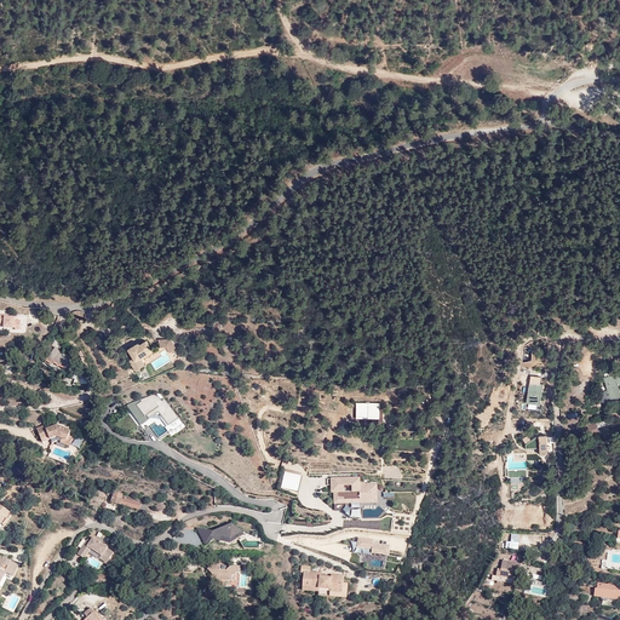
[(21,317),(0,315),(0,326),(19,328),(21,317)]
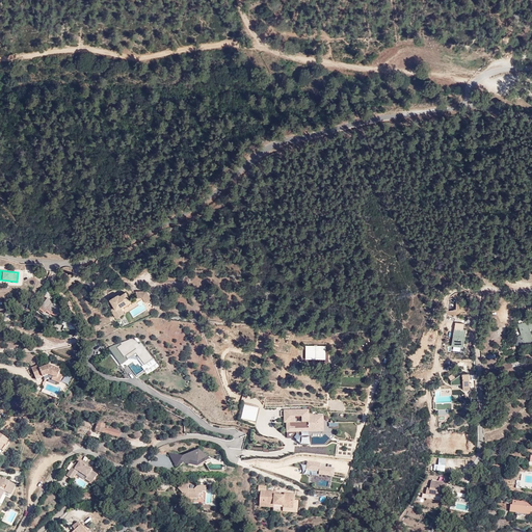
[(134,282),(136,289),(141,289),(144,293),(145,292),(147,294),(149,293),(148,291),(150,290),(148,285),(145,284),(142,283),(139,282),(134,282)]
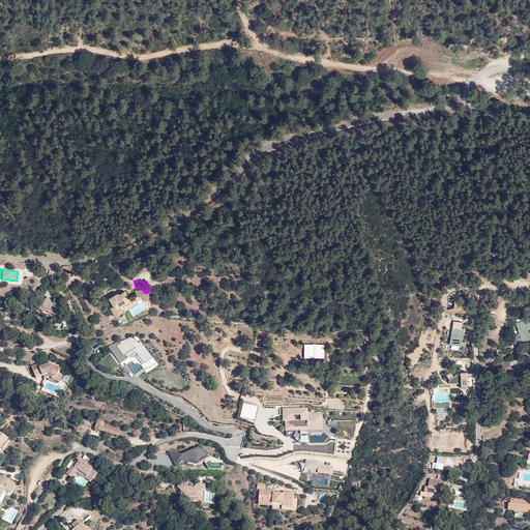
[(117,283),(108,289),(113,296),(110,298),(115,306),(123,301),(121,297),(129,291),(123,282),(118,285),(117,283)]
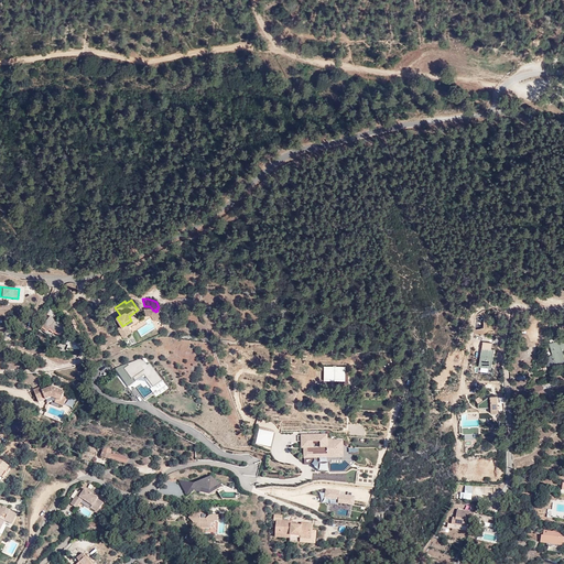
[(51,313),(43,324),(47,328),(50,326),(54,329),(55,328),(60,332),(65,324),(61,321),(51,313)]
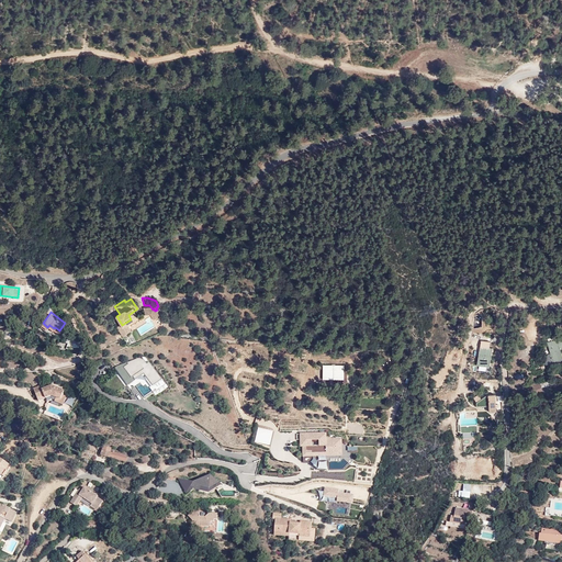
[(561,337),(548,343),(551,353),(544,355),(547,366),(561,360),(561,353),(561,349),(561,348),(561,337)]
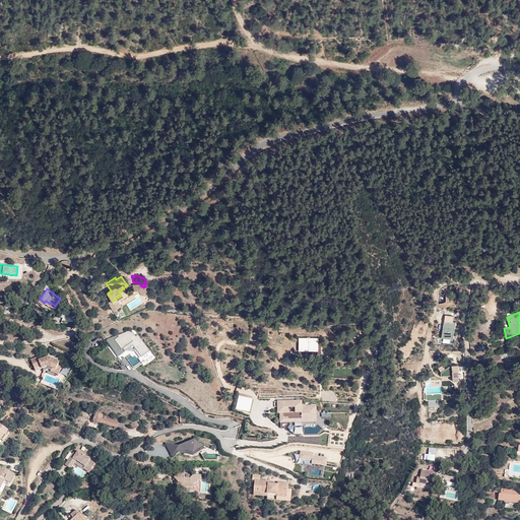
[(68,314),(55,316),(56,322),(69,320),(68,314)]
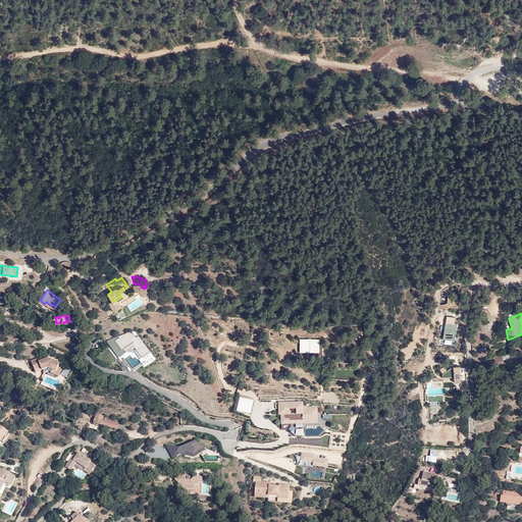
[(444,340),(455,340),(456,322),(445,322),(444,340)]
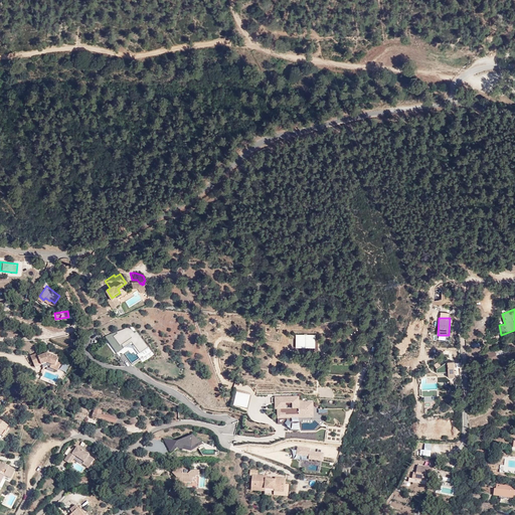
[(124,354),(131,366),(142,360),(142,362),(152,356),(138,330),(133,333),(129,325),(106,338),(117,358),(124,354)]
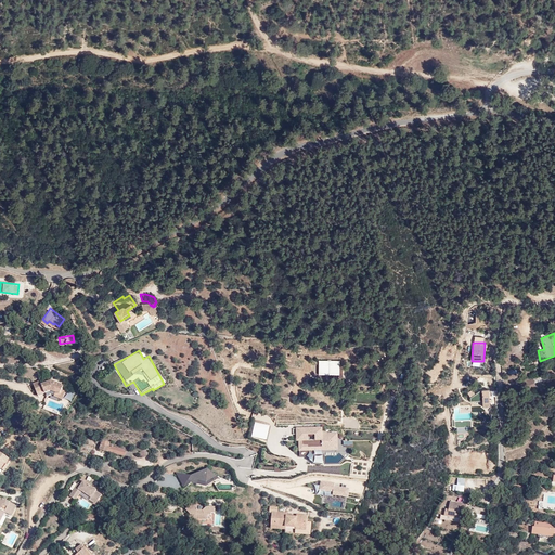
[(319,360),(319,375),(339,375),(339,360),(319,360)]
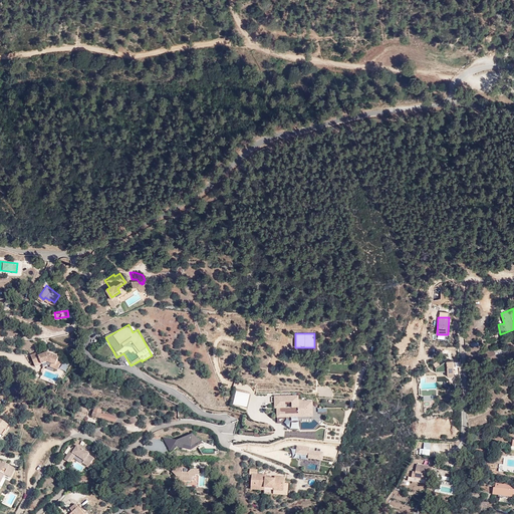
[(35,349),(30,352),(34,363),(41,361),(43,364),(47,362),(51,364),(55,366),(57,367),(60,359),(57,357),(58,353),(46,348),(37,352),(35,349)]
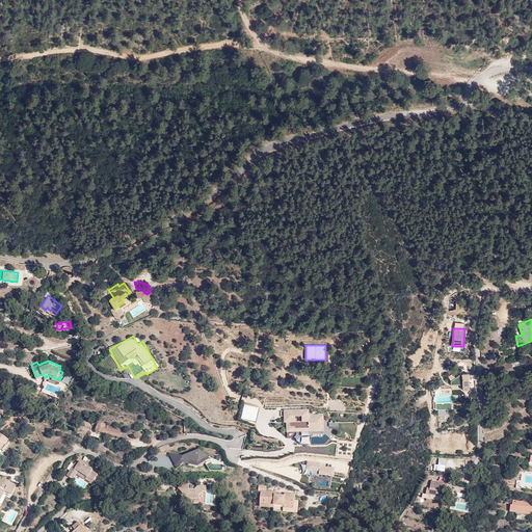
[(519,361),(504,364),(505,371),(512,369),(511,367),(521,365),(519,361)]
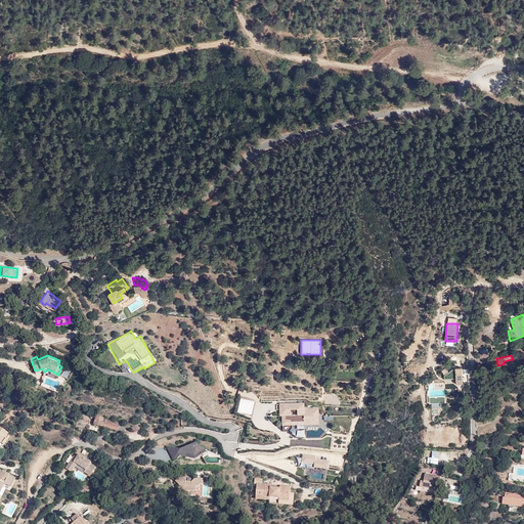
[(455,368),(444,376),(444,379),(455,379),(456,384),(464,384),(464,383),(468,383),(467,377),(464,377),(463,367),(455,368)]
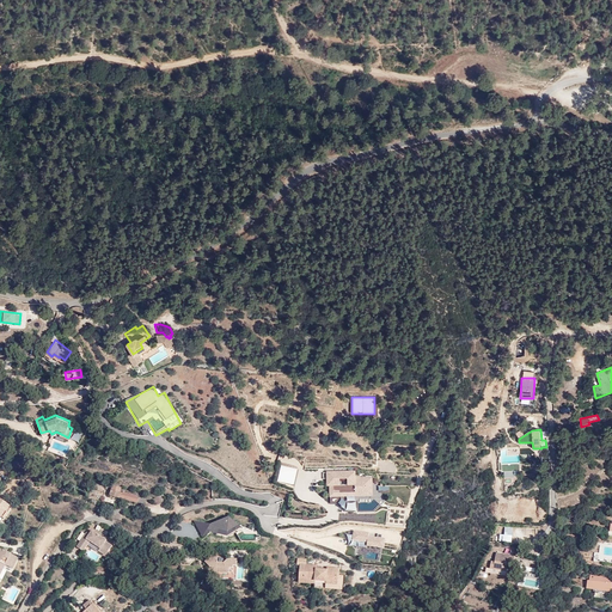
[(520,470),(520,464),(502,465),(502,471),(505,471),(505,478),(515,478),(515,471),(520,470)]
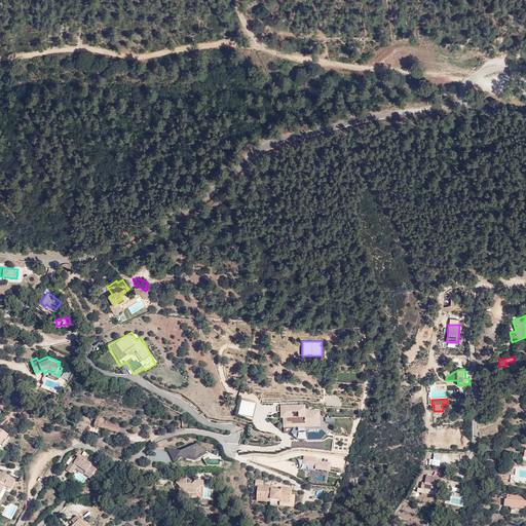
[(256,404),(241,401),(238,414),(253,417),(256,404)]
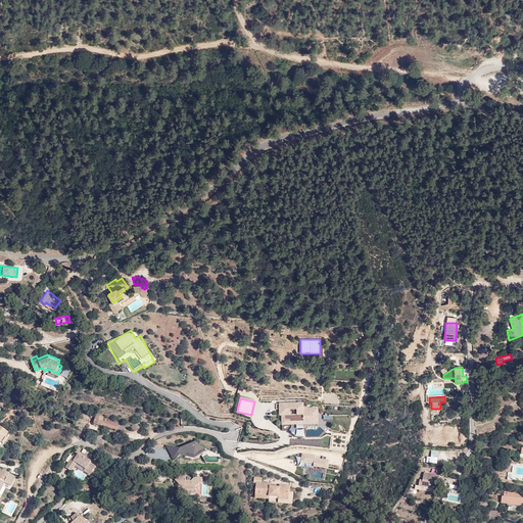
[(304,402),(279,403),(280,417),(282,417),(282,426),(319,425),(319,408),(304,409),(304,402)]
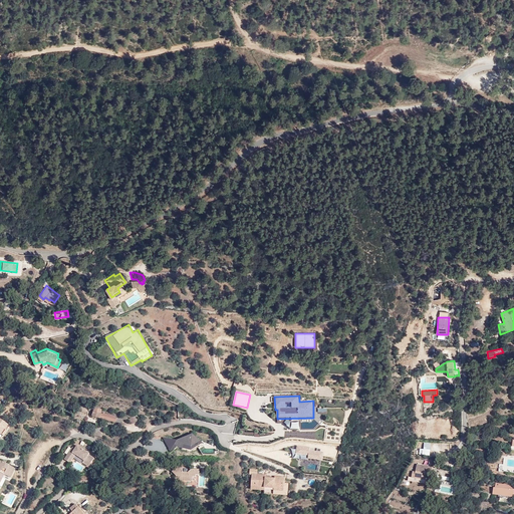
[(93,415),(92,417),(120,424),(121,419),(101,414),(102,410),(95,408),(94,412),(91,411),(90,414),(93,415)]
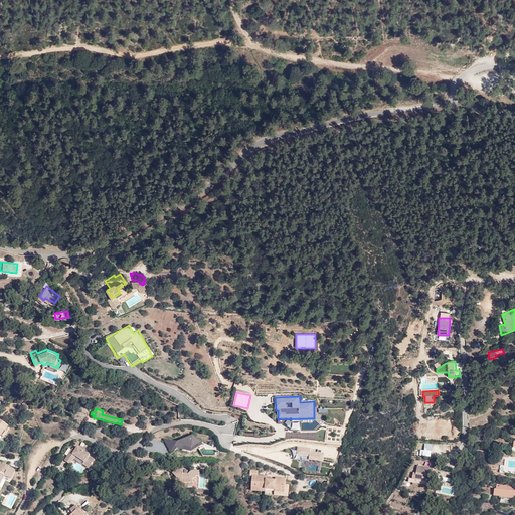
[(141,420),(137,414),(130,419),(134,425),(141,420)]
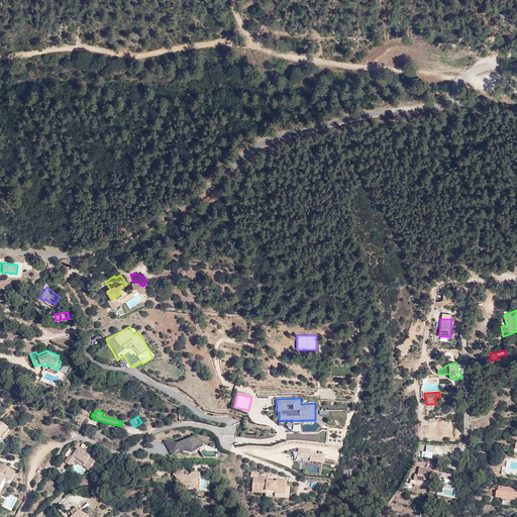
[(383,447),(374,446),(374,456),(383,456),(383,447)]
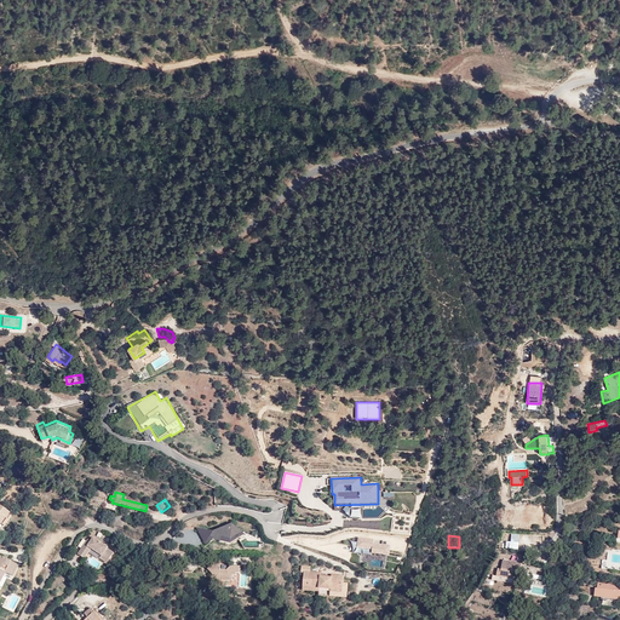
[(89,539),(78,555),(85,560),(92,550),(102,557),(101,558),(108,563),(114,554),(108,549),(109,547),(93,538),(91,541),(89,539)]
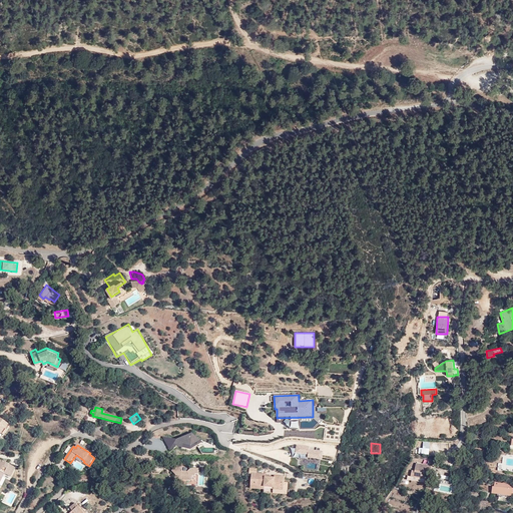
[(321,448),(300,446),(296,449),(299,453),(298,458),(308,459),(308,458),(308,457),(318,458),(318,459),(322,460),(323,452),(321,451),(321,448)]
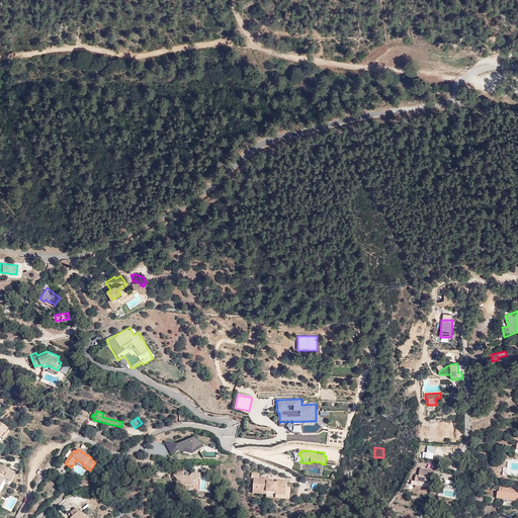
[(438,464),(423,462),(422,468),(421,467),(420,468),(418,468),(417,476),(416,476),(415,483),(433,486),(434,479),(437,479),(438,464)]
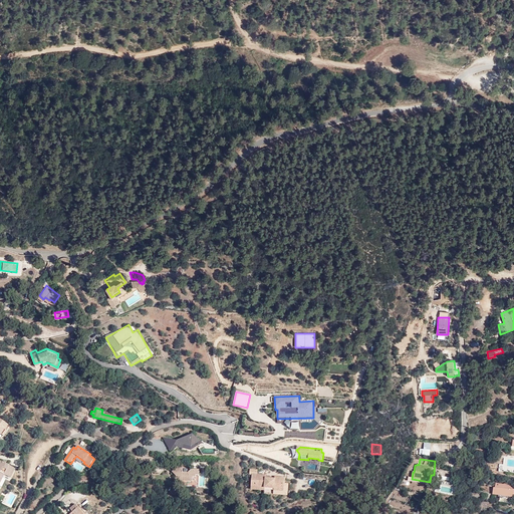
[(14,469),(0,461),(0,481),(4,474),(10,477),(14,469)]
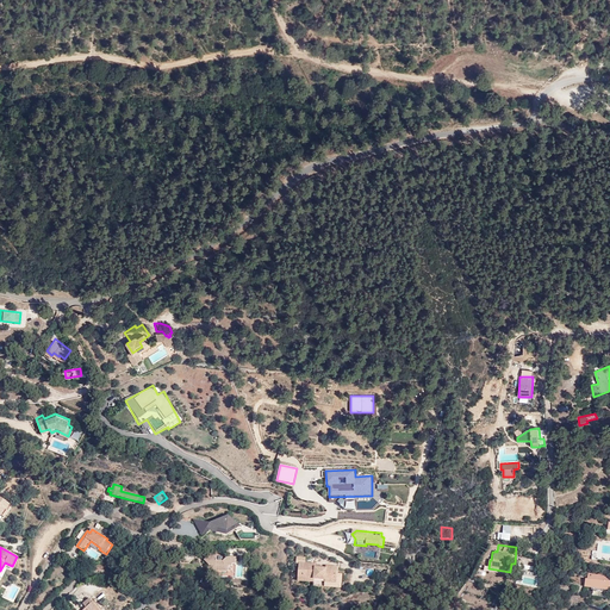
[(217,556),(209,556),(205,560),(207,562),(206,574),(217,576),(217,572),(229,572),(229,566),(232,566),(232,564),(237,565),(237,558),(228,556),(223,561),(221,560),(218,560),(217,556)]
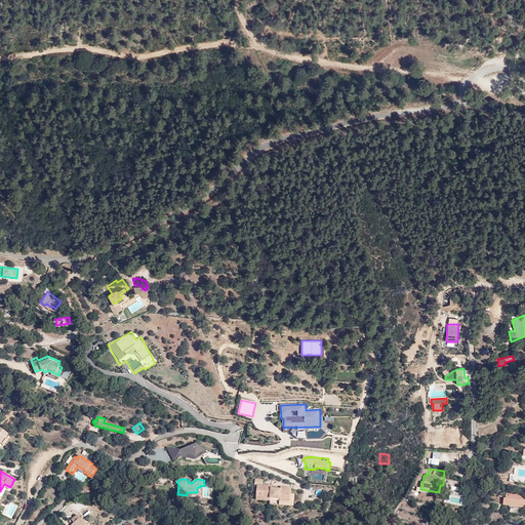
[(256,500),(257,500),(271,501),(271,499),(281,499),(280,501),(291,502),(291,487),(281,487),(281,489),(272,488),(273,485),(264,484),(264,479),(255,479),(255,485),(257,485),(256,500)]
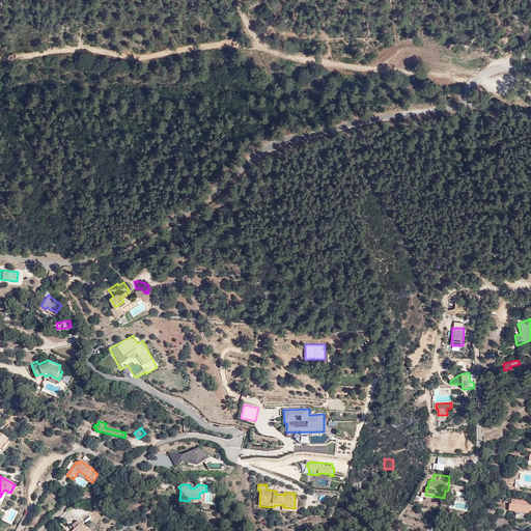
[(468,510),(468,498),(462,498),(462,492),(453,492),(452,510),(468,510)]
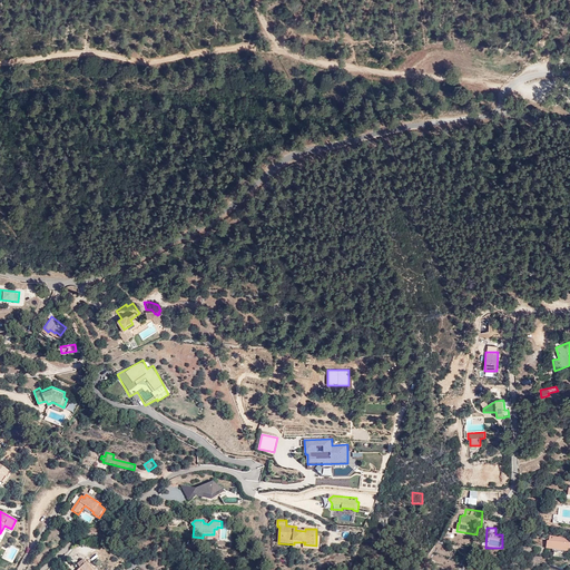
[(569,556),(569,551),(554,549),(553,557),(569,559),(569,556)]
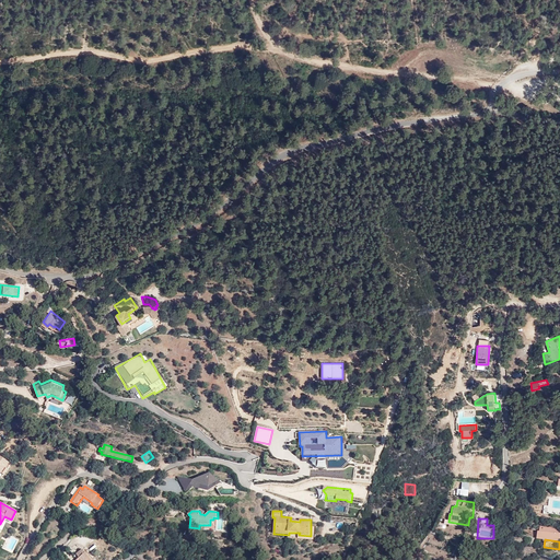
[(77,559),(91,559),(85,552),(85,553),(82,549),(77,553),(80,558),(77,559)]
